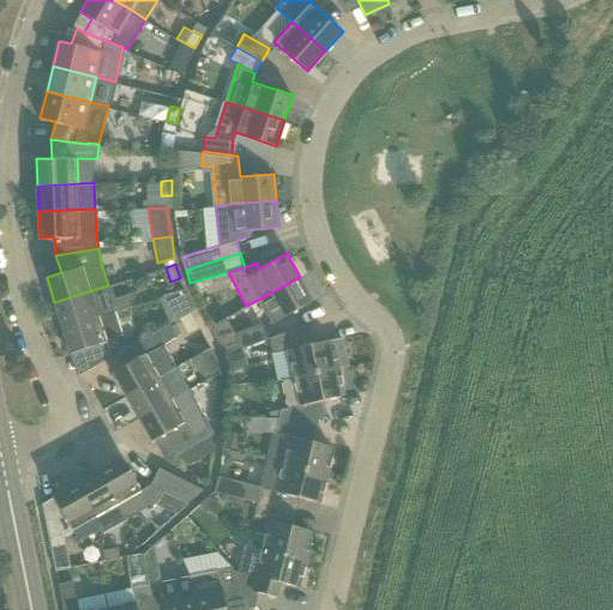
[(312,300),(300,277),(260,299),(272,321),(312,300)]
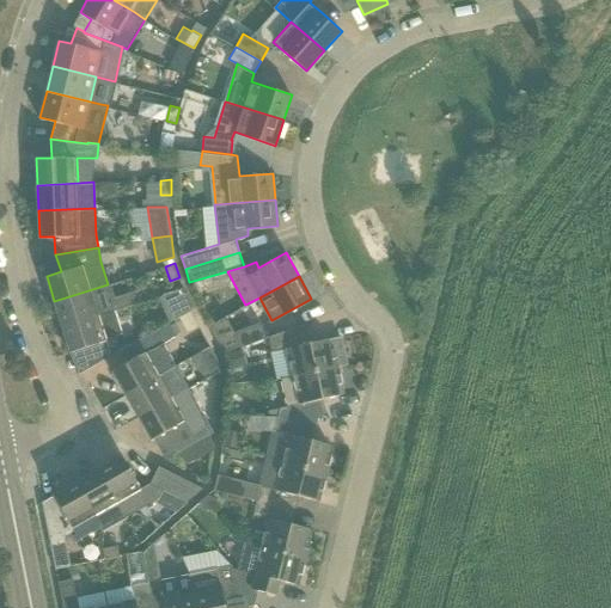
[(62,326),(115,309),(115,308),(134,302),(130,292),(111,298),(108,284),(54,301),(62,326)]
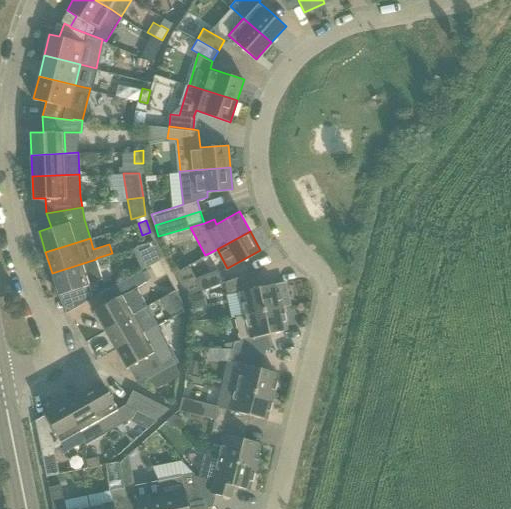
[(145,267),(165,258),(155,238),(135,248),(145,267)]
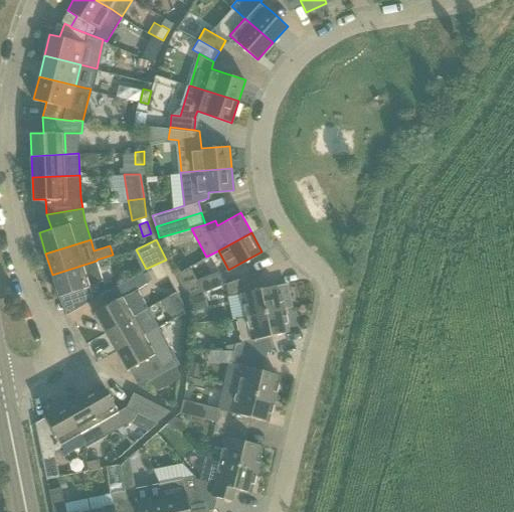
[(109,290),(103,279),(97,261),(52,275),(59,296),(73,292),(78,307),(102,294),(109,290)]
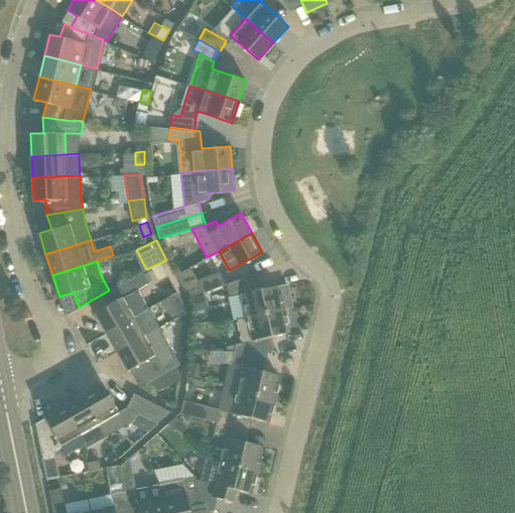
[(175,276),(187,298),(190,297),(203,292),(199,281),(191,268),(175,276)]
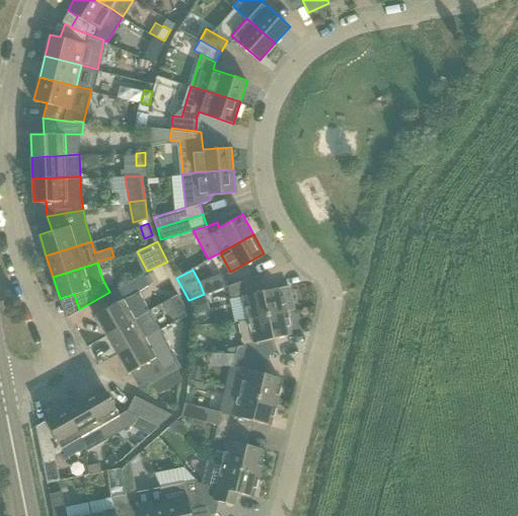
[(106,334),(148,310),(137,291),(150,284),(144,273),(109,292),(102,296),(108,306),(95,314),(106,334)]
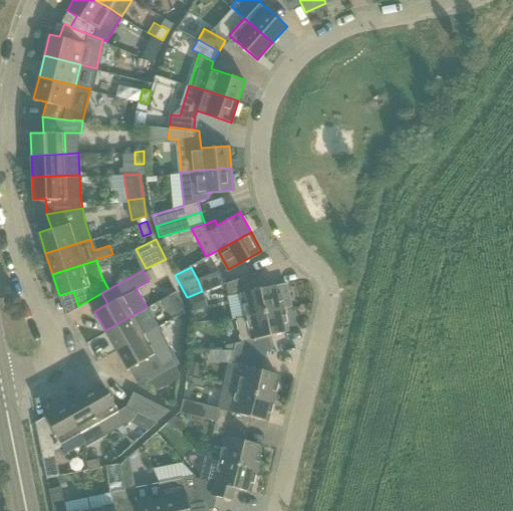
[(257,270),(226,282),(228,294),(235,293),(241,292),(246,315),(284,306),(292,305),(292,303),(291,304),(286,282),(275,284),(256,288),(253,272),(258,271),(257,270)]
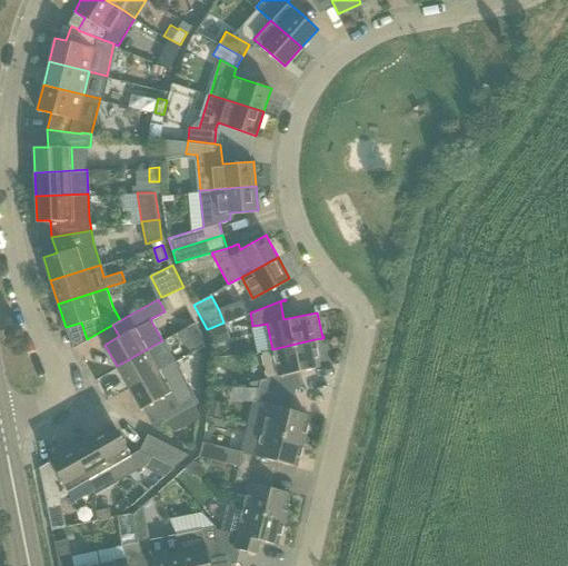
[(219,310),(223,323),(248,314),(243,300),(219,310)]
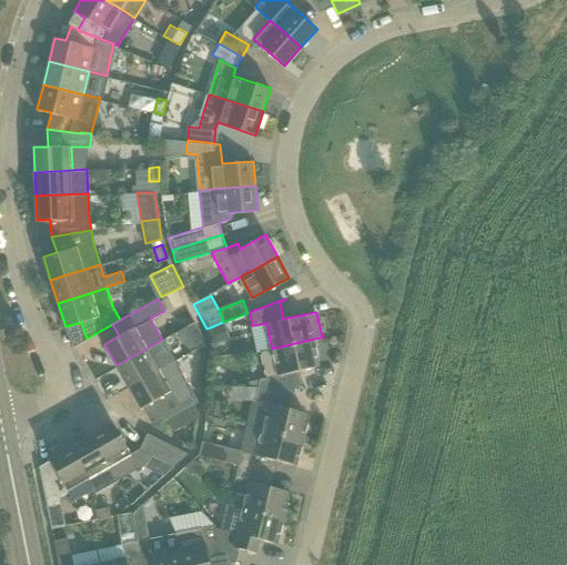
[(186,325),(194,338),(202,333),(195,321),(186,325)]
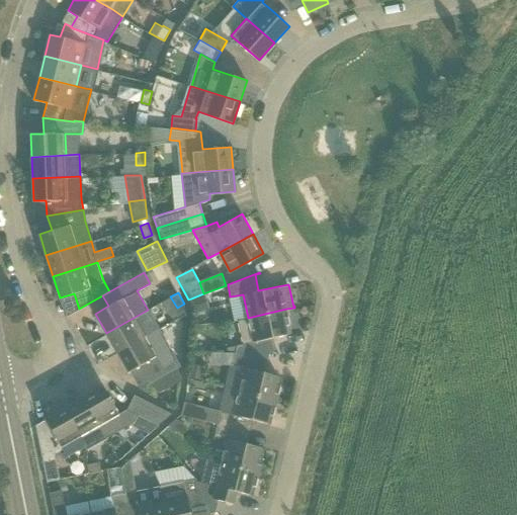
[(204,294),(191,298),(194,312),(208,307),(204,294)]
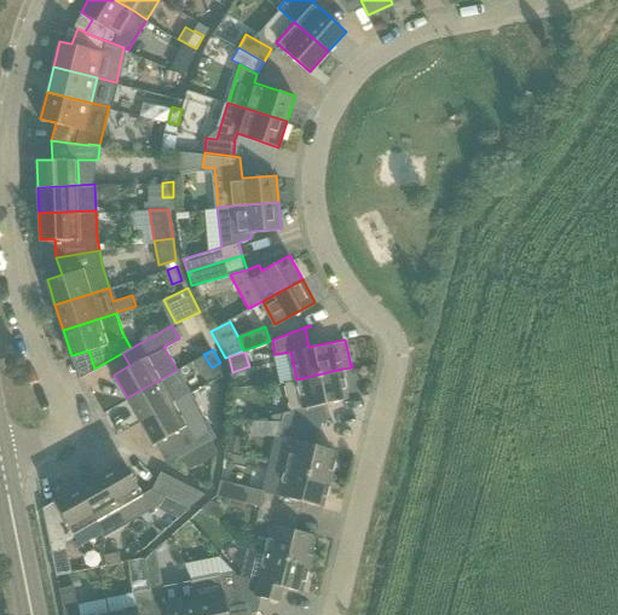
[(283,411),(281,421),(298,424),(301,423),(322,424),(323,418),(322,402),(348,396),(342,369),(296,379),(286,382),(292,410),(283,411)]
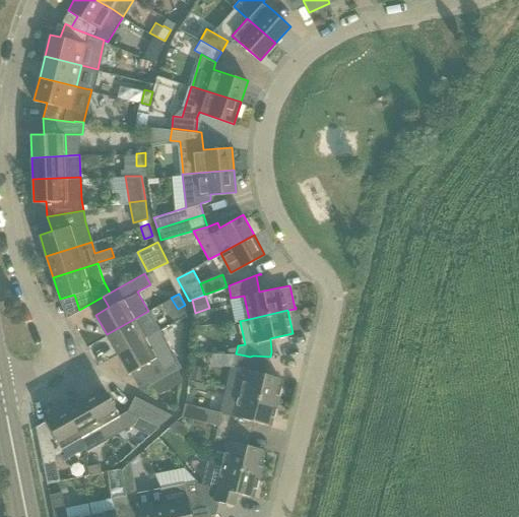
[(118,353),(159,330),(148,311),(107,334),(118,353)]
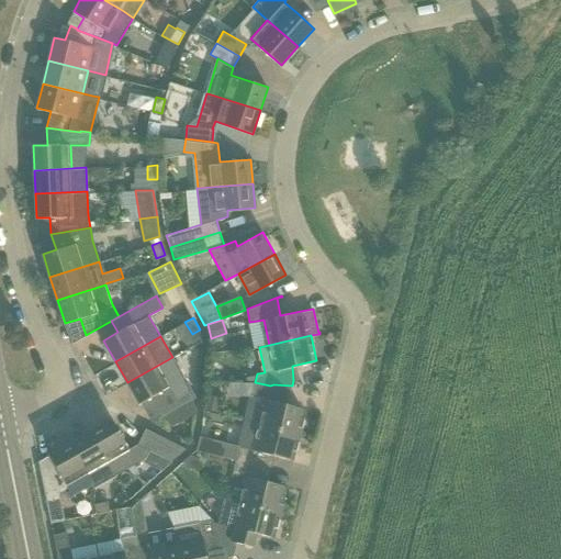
[(194,397),(191,390),(172,357),(127,382),(139,403),(152,397),(161,415),(194,397)]
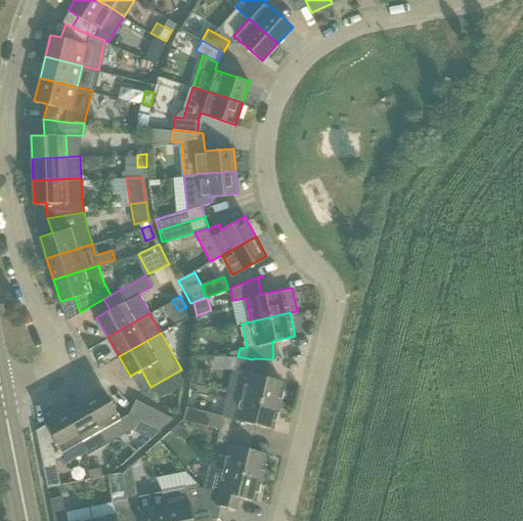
[(282,380),(262,375),(265,363),(270,364),(272,359),(255,358),(252,359),(237,356),(228,392),(242,395),(280,404),(284,390),(280,389),(282,380)]
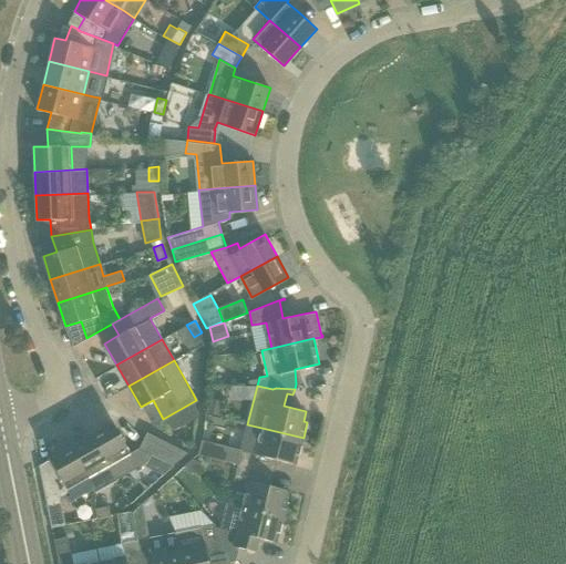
[(131,452),(113,422),(92,434),(116,479),(150,460),(153,453),(174,464),(188,452),(147,431),(140,448),(131,452)]
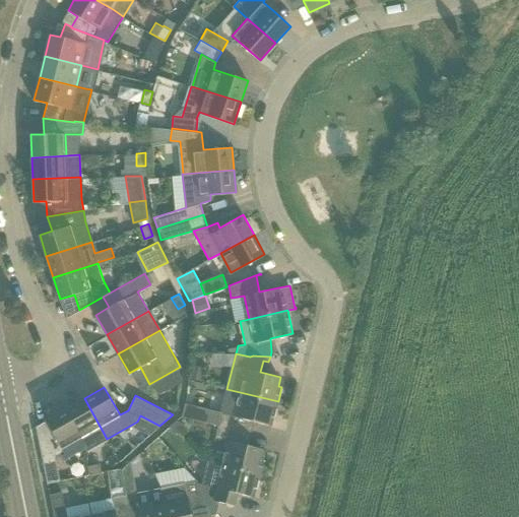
[(274,416),(278,401),(240,392),(226,389),(218,425),(246,432),(249,419),(268,425),(270,415),(274,416)]
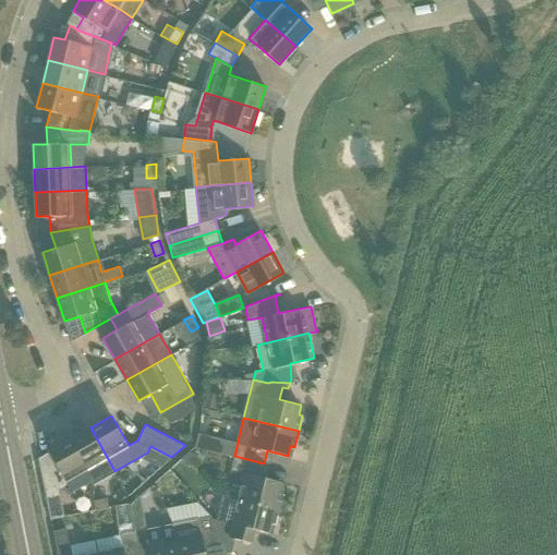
[(114,471),(91,427),(70,439),(88,471),(95,482),(114,471)]
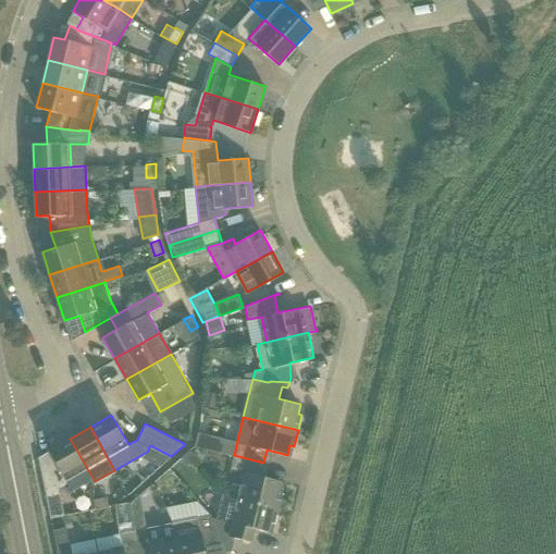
[(95,481),(88,470),(70,439),(49,451),(56,462),(40,465),(48,503),(62,500),(59,488),(68,482),(73,493),(95,481)]
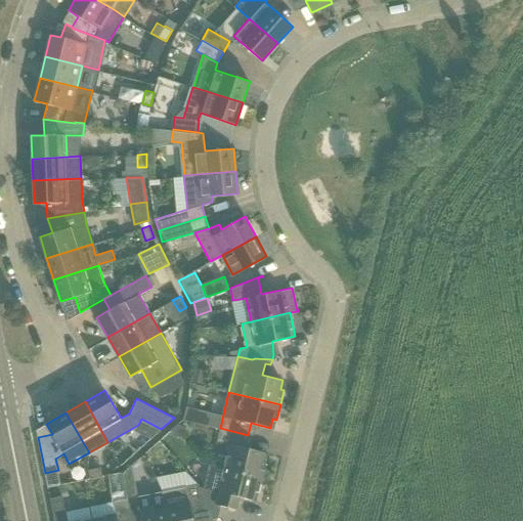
[(245,447),(248,435),(220,428),(217,440),(229,443),(224,467),(262,476),(266,462),(262,461),(265,451),(245,447)]
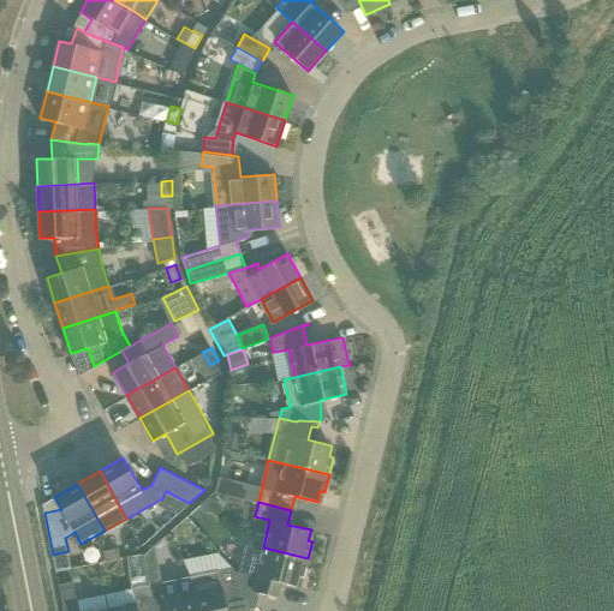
[(240,571),(233,570),(237,586),(248,600),(249,609),(256,607),(260,592),(278,597),(281,582),(297,586),(299,575),(304,576),(308,558),(263,547),(262,549),(248,545),(243,563),(240,571)]
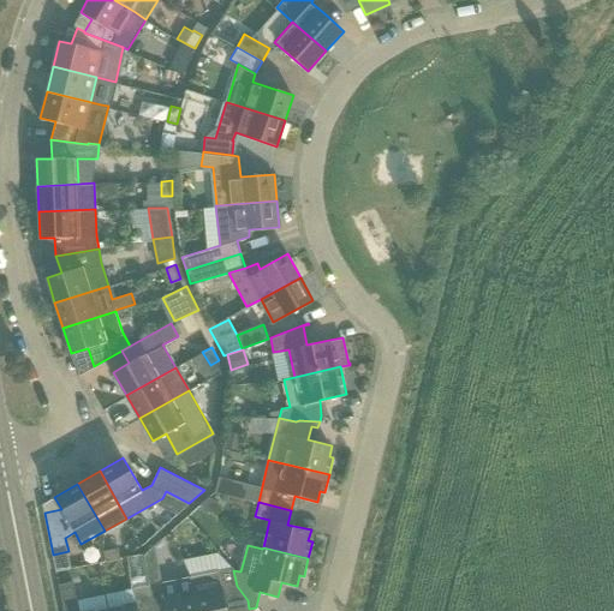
[(120,557),(119,546),(103,550),(106,561),(120,557)]
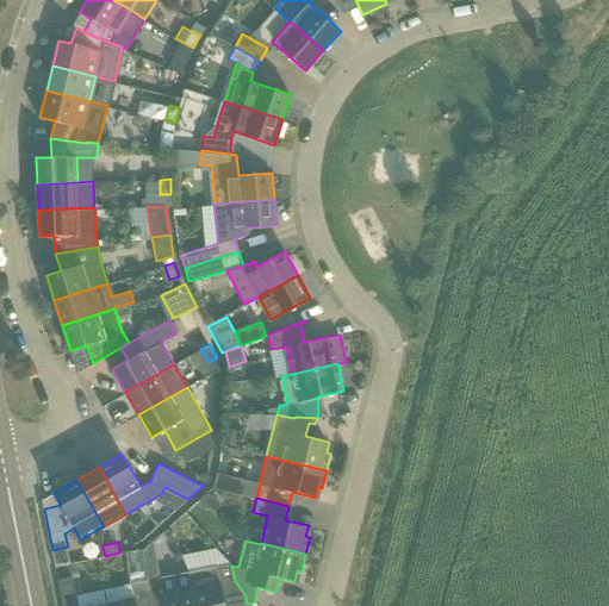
[(247,605),(247,604),(246,595),(235,581),(231,566),(231,562),(188,570),(192,586),(196,605),(247,605)]
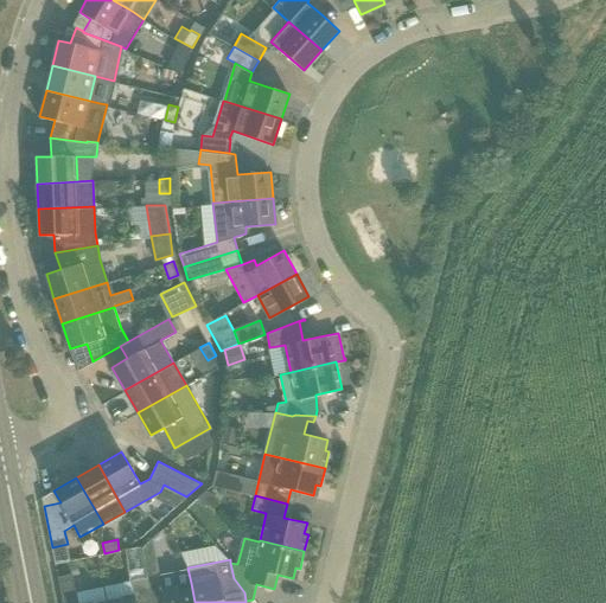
[(58,576),(63,602),(64,602),(78,601),(72,572),(58,576)]
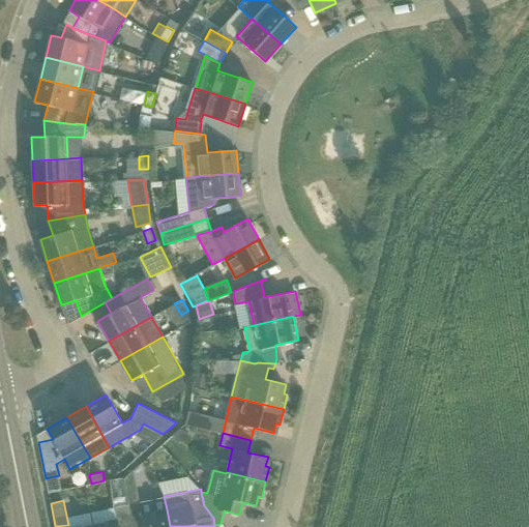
[(170,526),(167,509),(143,514),(140,501),(127,503),(131,526),(170,526)]
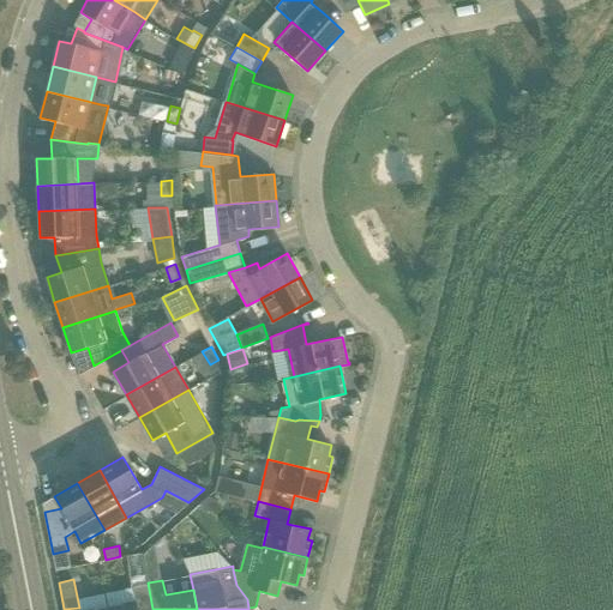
[(134,602),(108,607),(108,609),(152,609),(148,583),(132,586),(134,602)]
